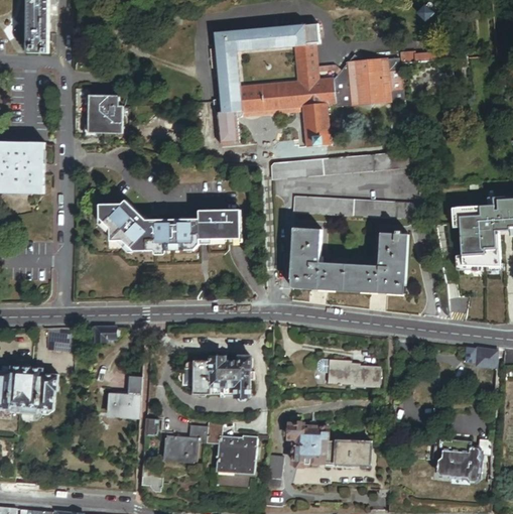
[(26,0),(26,51),(46,51),(47,0),(26,0)]
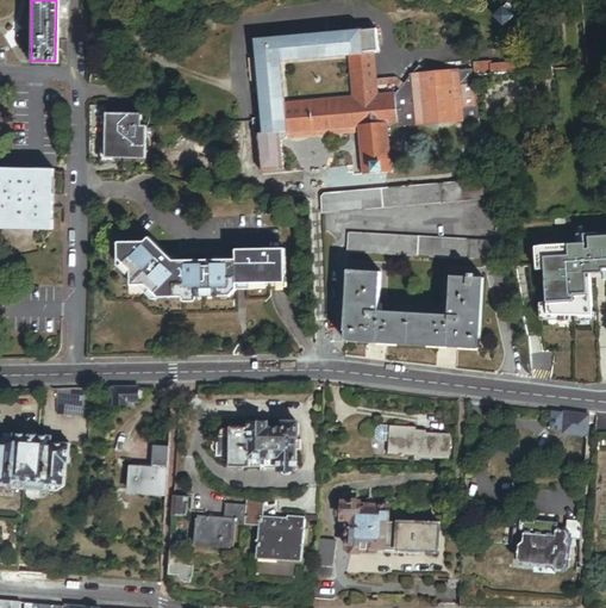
[(357,109),(376,106),(376,122),(382,122),(394,121),(395,121),(395,125),(450,121),(454,124),(457,121),(473,118),(468,68),(425,72),(416,63),(393,92),(389,92),(373,93),(369,50),(370,49),(369,47),(375,47),(374,28),(357,29),(250,37),(251,55),(244,56),(247,79),(254,78),(257,116),(248,117),(249,132),(252,132),(255,169),(279,167),(275,130),(282,130),(354,124),(358,123),(357,109)]
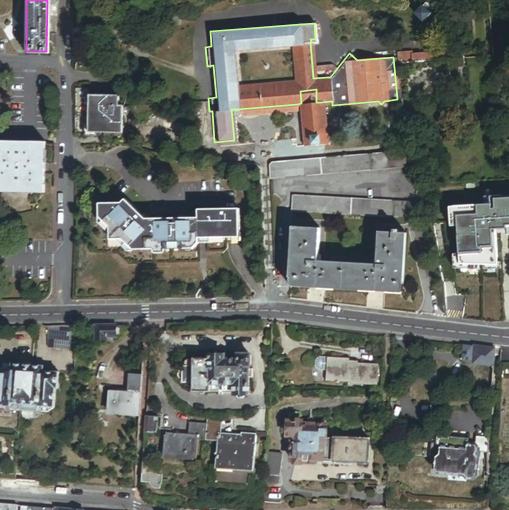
[(84,30),(79,27),(76,30),(76,34),(80,37),(84,34),(84,30)]
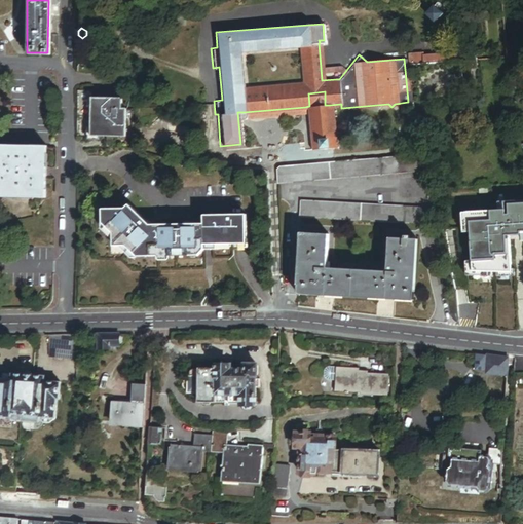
[(453,42),(441,43),(441,52),(442,62),(454,60),(453,42)]
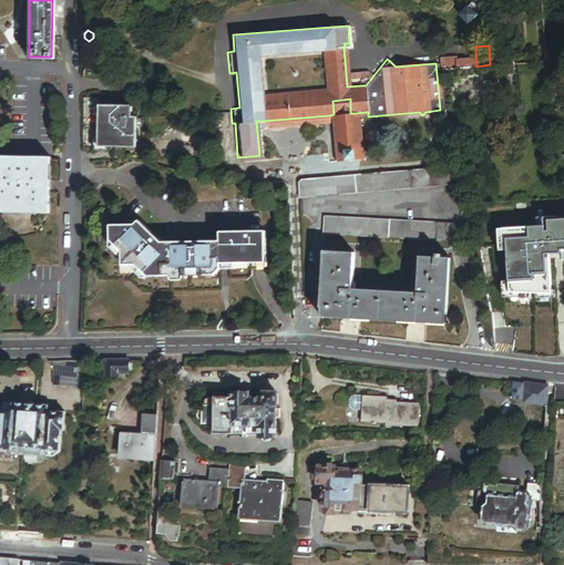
[(454,55),(441,57),(442,69),(454,68),(454,59),(454,55)]
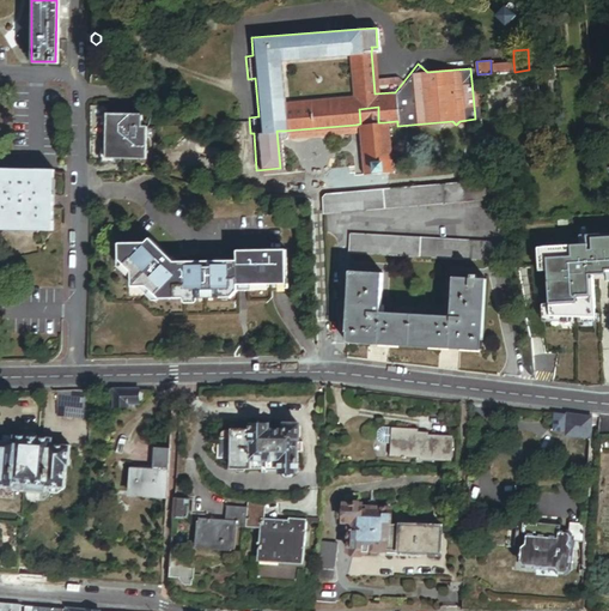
[(515,72),(513,61),(491,64),(491,73),(515,72)]
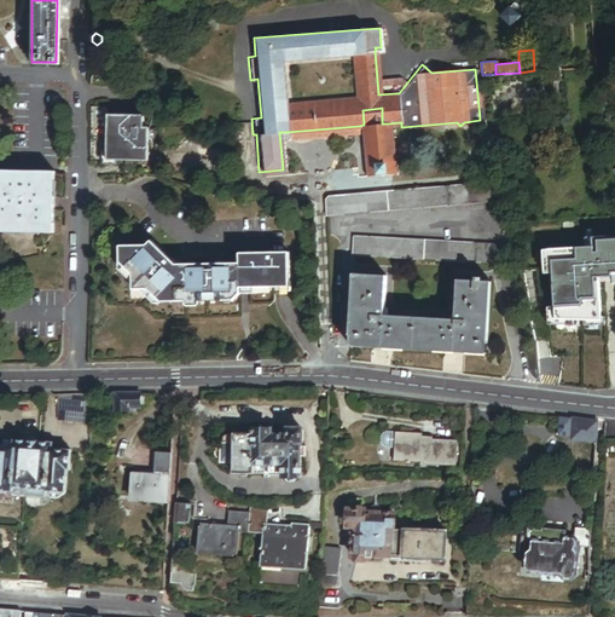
[(104,159),(105,157),(140,157),(140,114),(105,113),(106,105),(88,104),(88,126),(88,159),(104,159)]
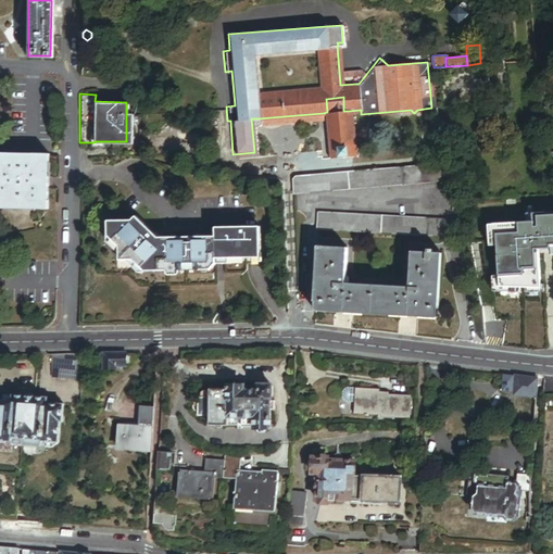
[(349,115),(349,111),(343,111),(343,97),(326,99),(327,112),(323,113),(323,117),(321,117),(321,118),(324,118),(324,123),(322,123),(322,124),(324,124),(324,128),(322,129),(322,130),(325,130),(325,135),(323,135),(323,136),(325,136),(325,140),(323,140),(323,141),(325,141),(326,149),(327,156),(352,155),(351,139),(353,139),(353,138),(351,138),(350,134),(352,134),(352,131),(350,133),(350,128),(352,127),(352,126),(350,126),(350,122),(351,122),(351,121),(349,121),(349,116),(351,116),(351,115),(349,115)]
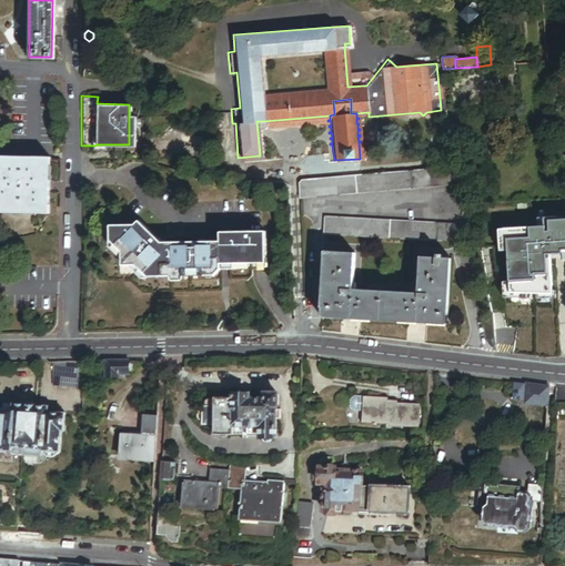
[(330,120),(330,115),(263,121),(263,127),(328,120),(330,120)]
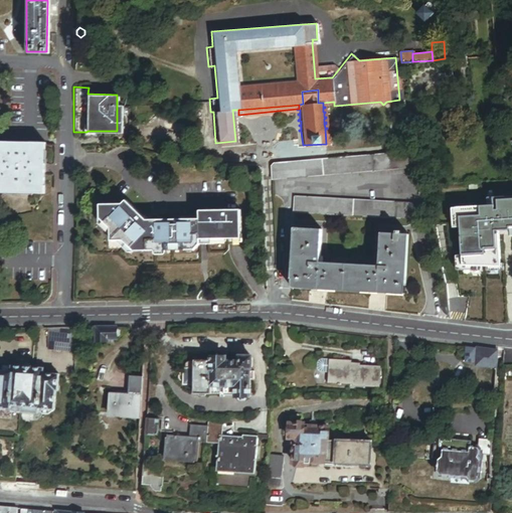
[(511,130),(503,132),(504,140),(511,139),(511,130)]
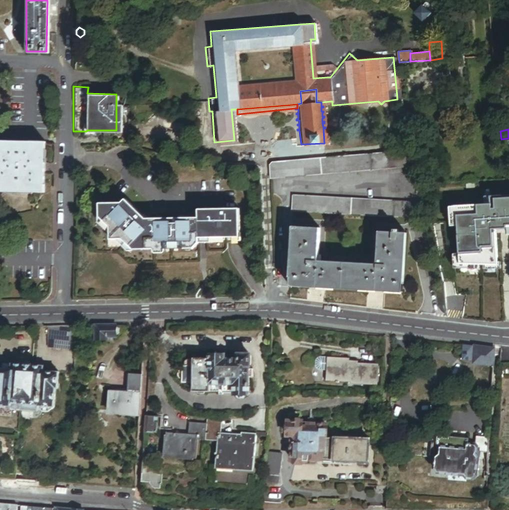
[(0,190),(32,191),(42,191),(43,170),(41,170),(41,163),(43,163),(43,149),(43,142),(0,140),(0,190)]
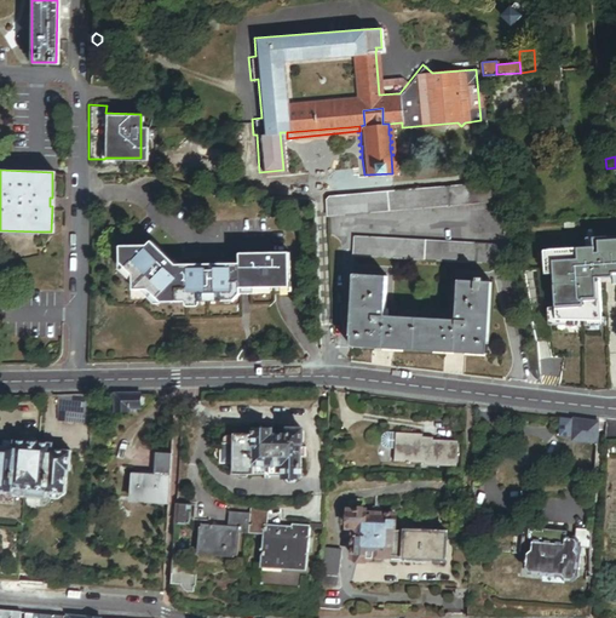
[(500,200),(495,181),(324,196),(324,216),(500,200)]
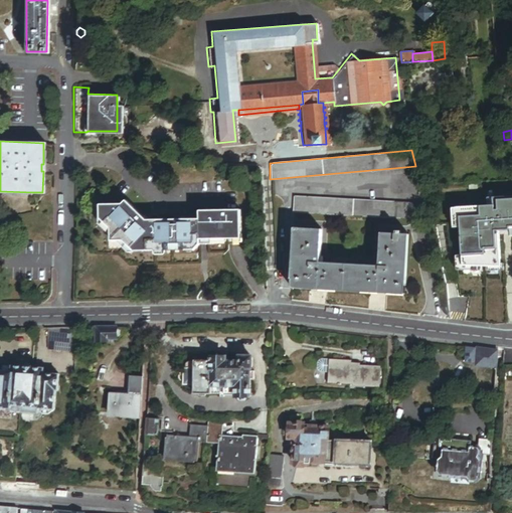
[(484,203),(449,206),(450,225),(457,225),(459,253),(452,253),(453,269),(474,269),(474,265),(479,265),(480,269),(501,270),(500,262),(497,262),(496,232),(505,231),(505,230),(511,229),(511,194),(483,196),(484,203)]
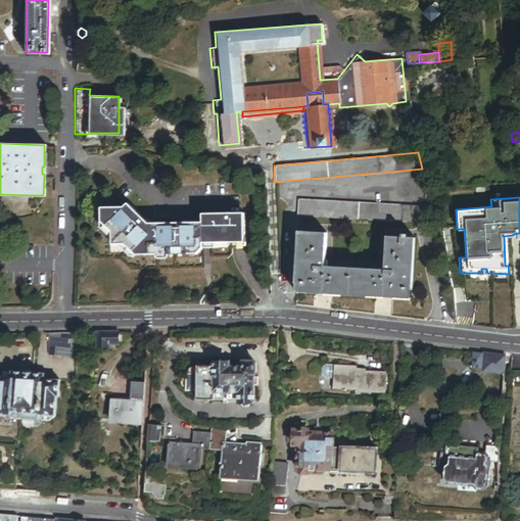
[(417,204),(295,198),(294,215),(416,221),(417,204)]
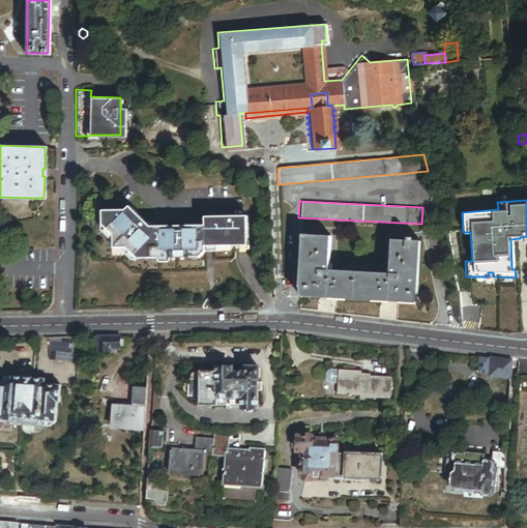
[(123,209),(100,209),(100,224),(112,234),(112,247),(125,246),(136,258),(156,257),(170,257),(196,256),(196,251),(201,245),(204,245),(245,244),(245,214),(203,215),(203,224),(148,225),(127,205),(123,209)]
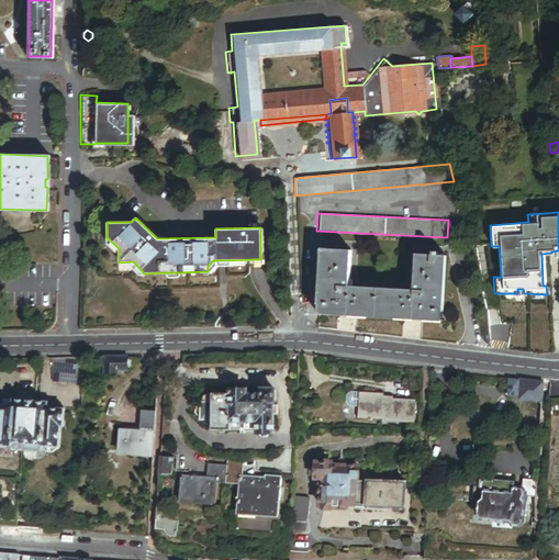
[(347,248),(317,247),(314,313),(439,320),(443,254),(434,254),(434,250),(428,249),(428,254),(412,253),(410,289),(345,284),(347,248)]
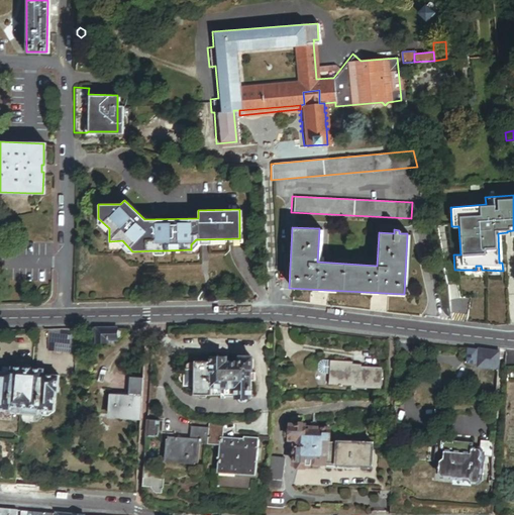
[(115,327),(95,327),(95,335),(95,341),(107,341),(107,339),(115,339),(115,336),(117,336),(118,335),(118,331),(117,330),(115,330),(115,327)]
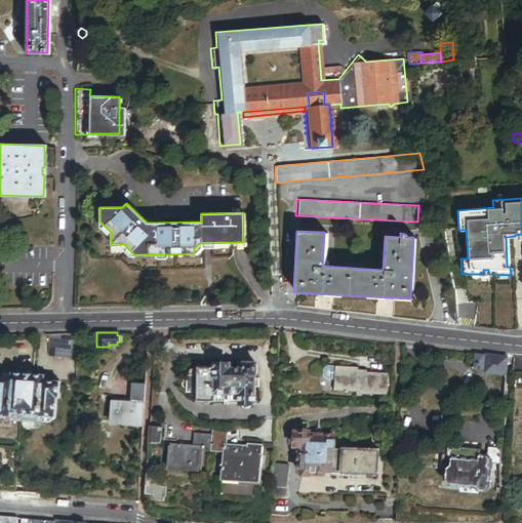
[(47,355),(76,358),(76,349),(76,340),(48,337),(47,355)]
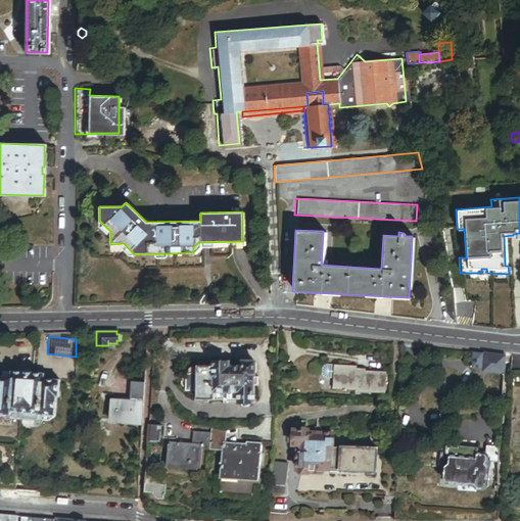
[(505,352),(476,349),(475,364),(483,365),(483,368),(487,369),(504,371),(505,352)]
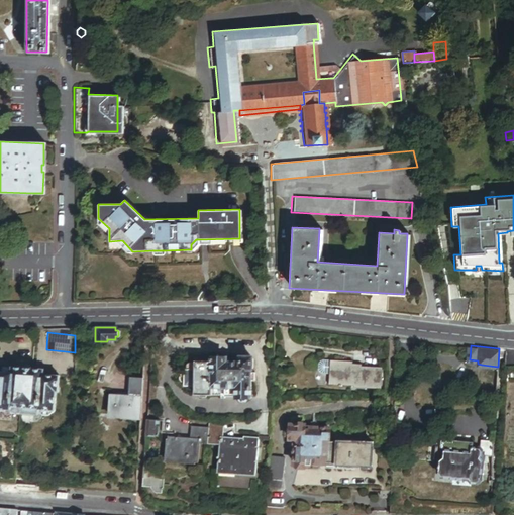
[(76,364),(89,365),(90,355),(75,354),(74,364),(76,364)]
